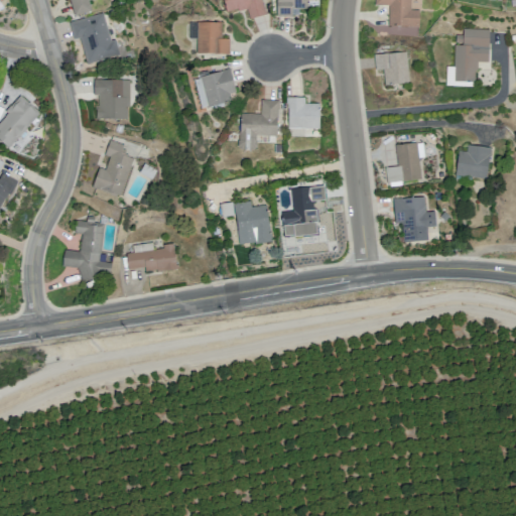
[(66,0),(93,0),(97,13),(75,20),(66,0)]
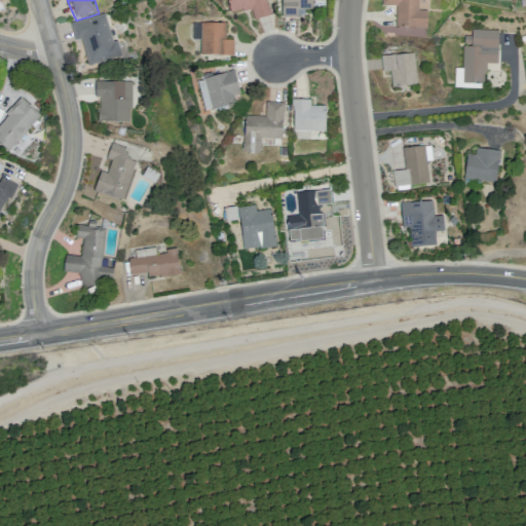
[(228,0),(232,13),(253,7),(256,20),(272,14),(268,0),(228,0)]
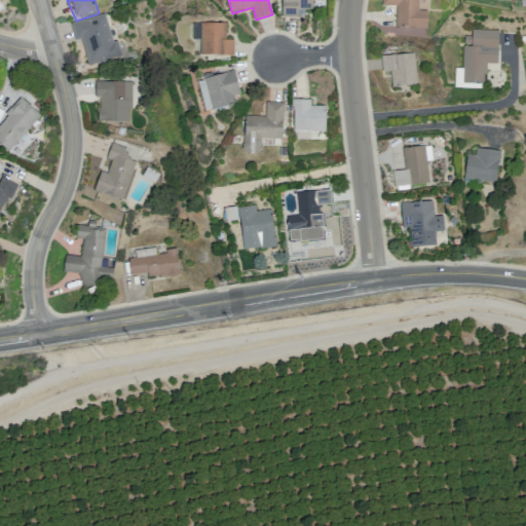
[(284,17),(284,0),(315,0),(315,9),(299,9),(299,17),(284,17)]
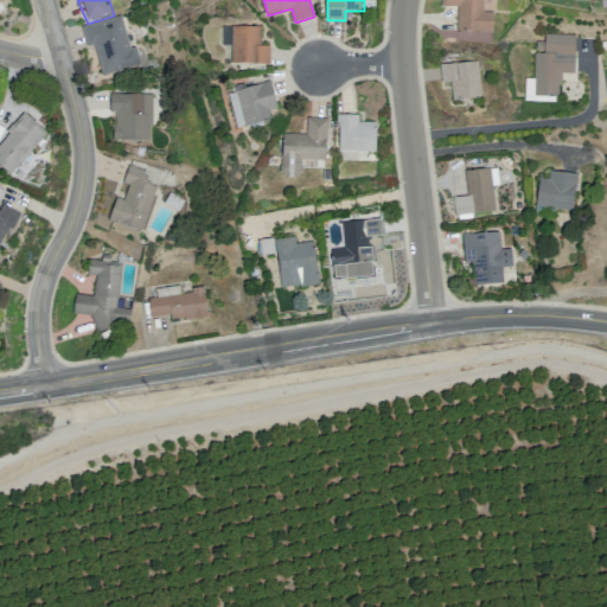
[(443,0),(443,6),(460,6),(459,32),(497,33),(497,12),(487,11),(487,0),(443,0)]
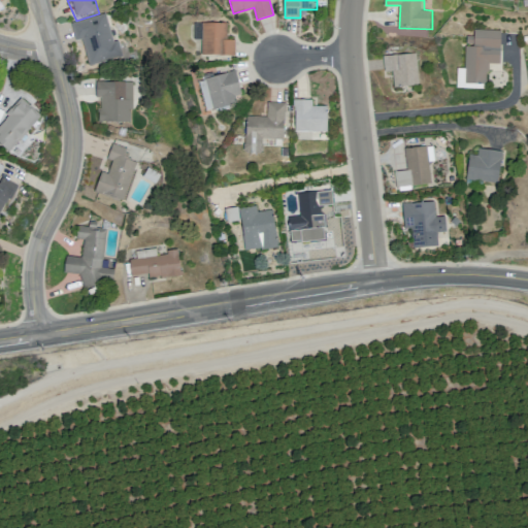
[(71,27),(105,18),(114,45),(98,69),(88,71),(81,44),(75,45),(71,27)]
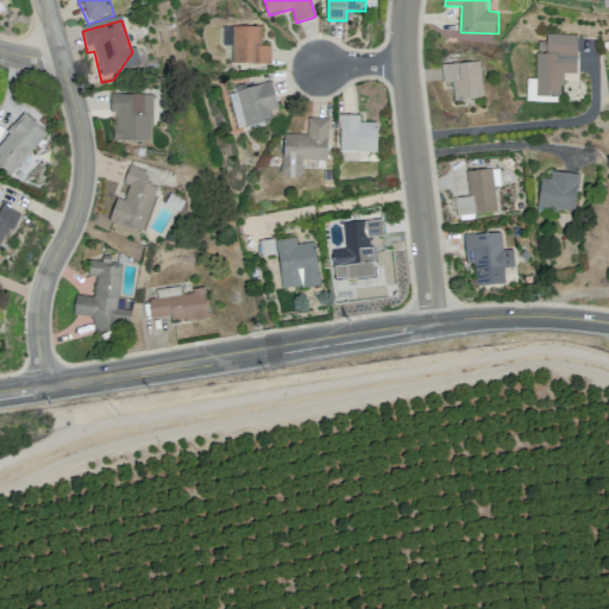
[(234,26),(233,63),(272,64),(272,48),(263,48),(264,27),(234,26)]
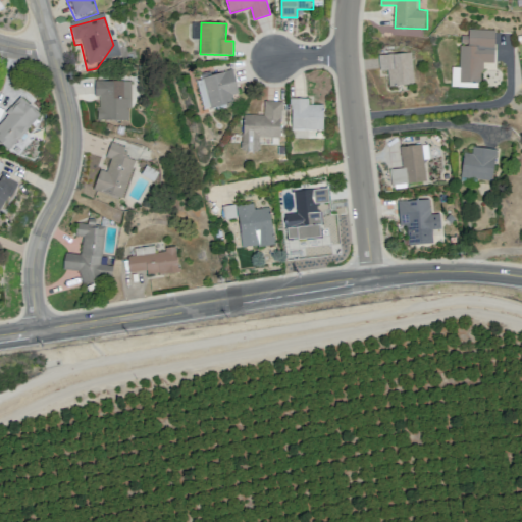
[(421,28),(401,28),(401,35),(421,36),(421,28)]
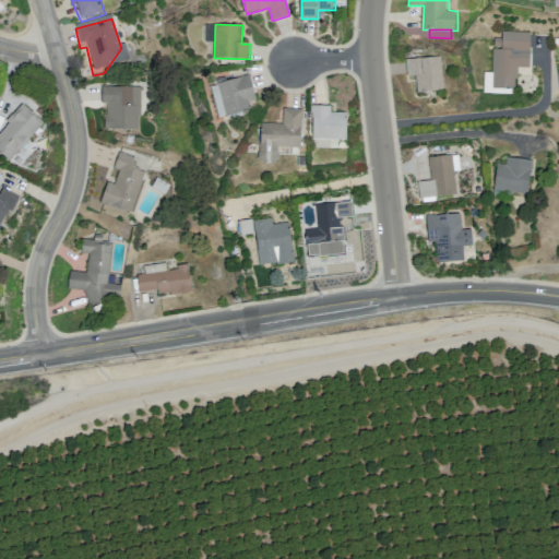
[(492,90),(516,91),(518,78),(520,76),(520,68),(531,68),(532,33),(504,32),(503,39),(496,39),(496,47),(503,47),(503,50),(495,49),(492,90)]
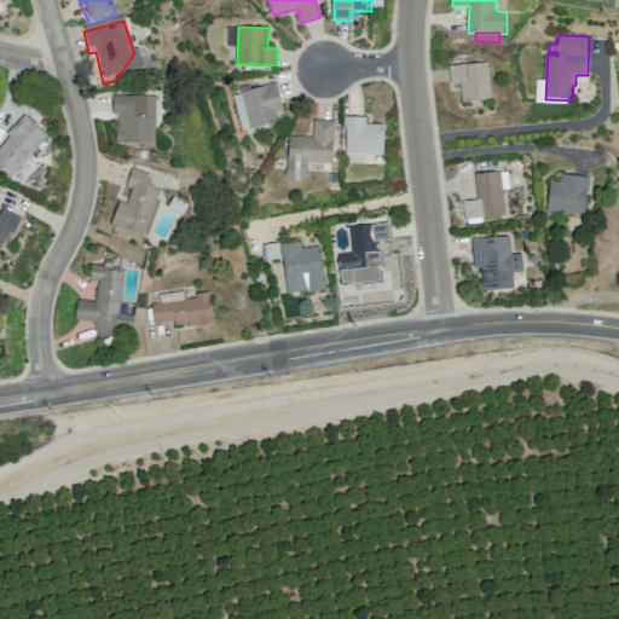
[(446,73),(449,91),(460,91),(462,109),(492,105),(489,68),(446,73)]
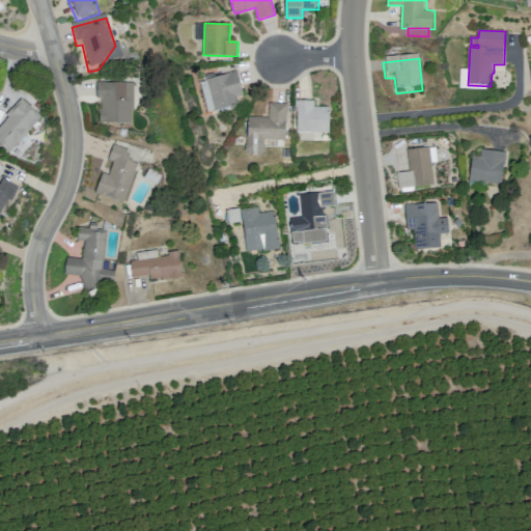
[(206,80),(216,111),(240,105),(238,98),(245,95),(238,72),(206,80)]
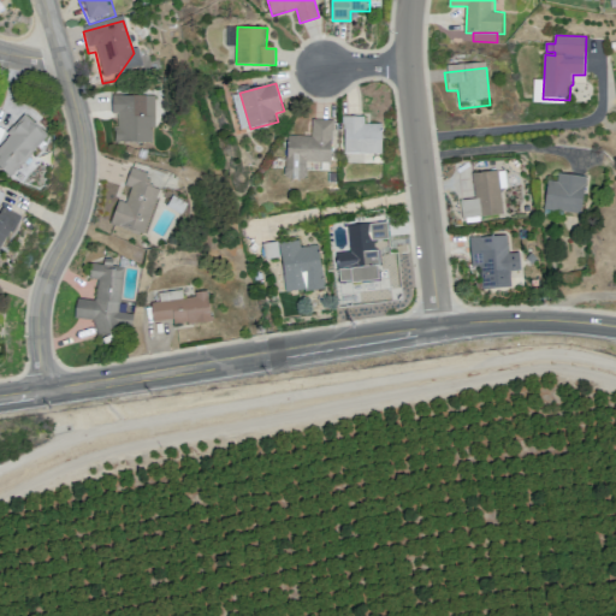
[(113,114),(113,95),(158,96),(158,131),(153,131),(153,144),(116,144),(116,129),(119,129),(120,114),(113,114)]
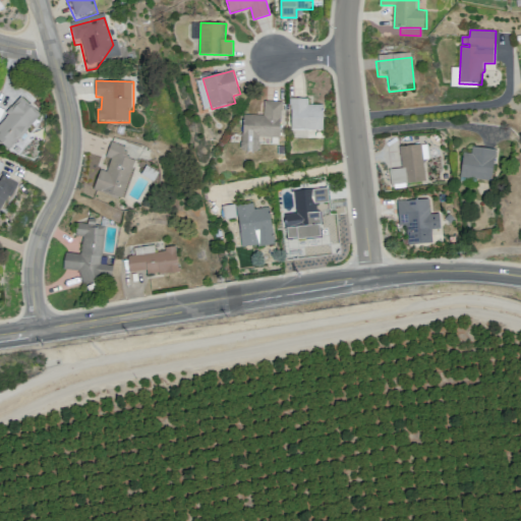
[(0,141),(10,151),(42,115),(21,97),(7,113),(9,116),(0,126),(0,141)]
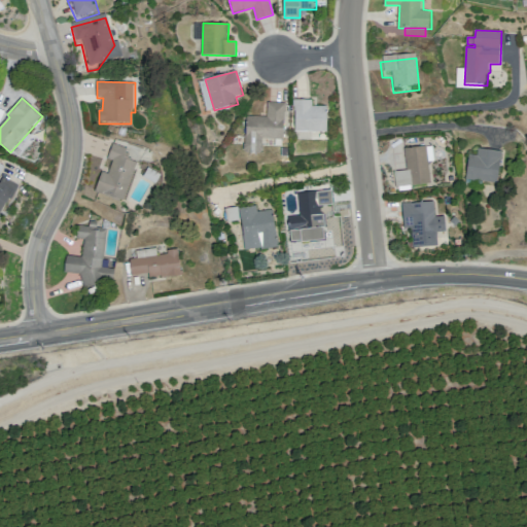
[(293,101),(293,130),(328,130),(328,105),(313,105),(313,101),(293,101)]
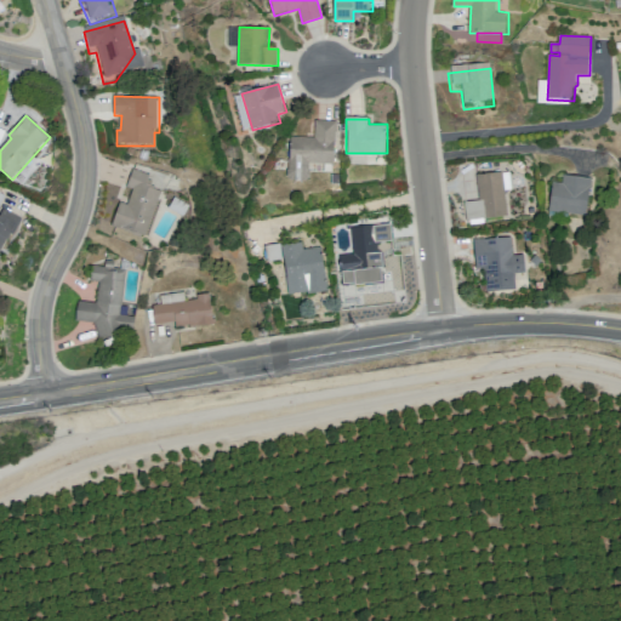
[(289,177),(290,137),(315,138),(317,121),(339,123),(339,132),(335,143),(335,164),(311,165),(311,177),(307,182),(294,182),(289,177)]
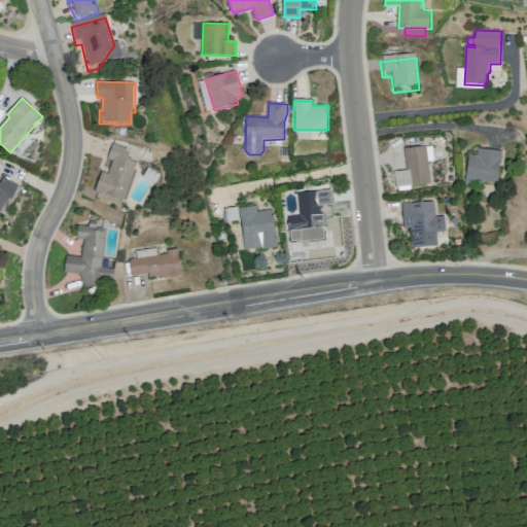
[(113,144),(129,149),(125,156),(138,162),(124,202),(95,192),(101,173),(109,174),(114,161),(108,157),(113,144)]
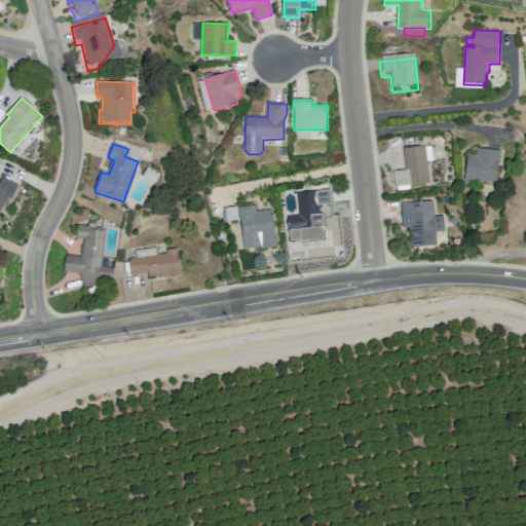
[(408,171),(404,150),(425,147),(431,183),(396,189),(392,173),(408,171)]
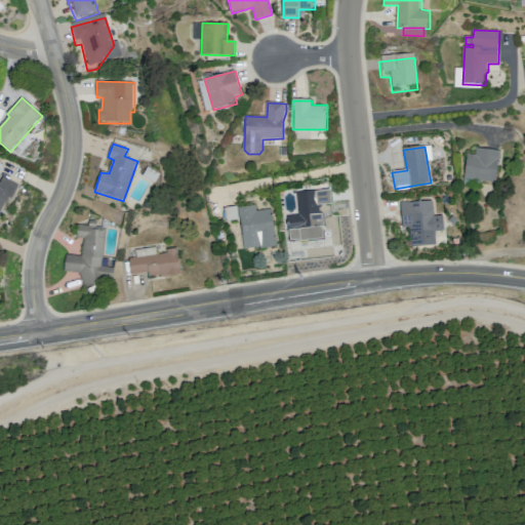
[(469,155),(466,179),(497,184),(501,152),(478,149),(477,157),(469,155)]
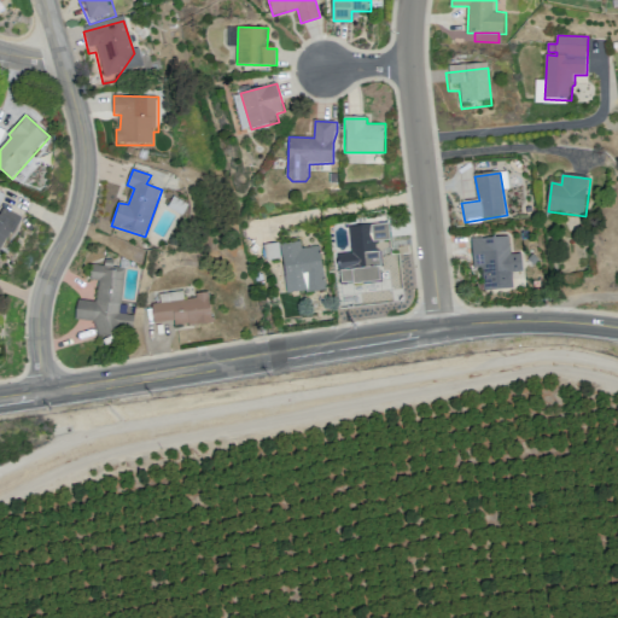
[(0,252),(11,234),(13,237),(23,221),(4,210),(0,216),(0,252)]
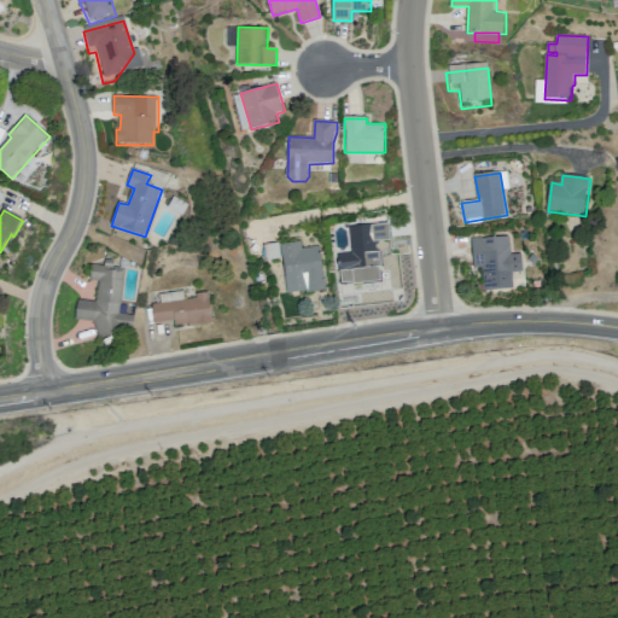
[(337,254),(342,286),(359,284),(357,270),(380,268),(378,244),(395,243),(392,222),(349,227),(351,251),(337,254)]
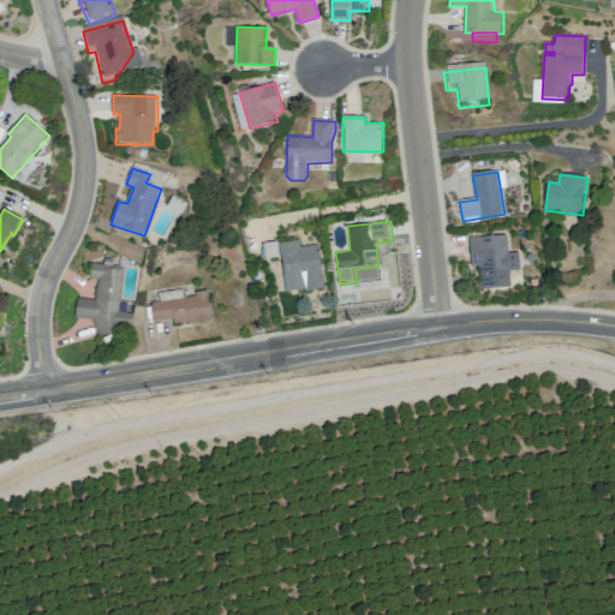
[(472,239),(475,267),(481,266),(483,292),(513,288),(512,273),(521,272),(519,251),(509,252),(508,236),(472,239)]
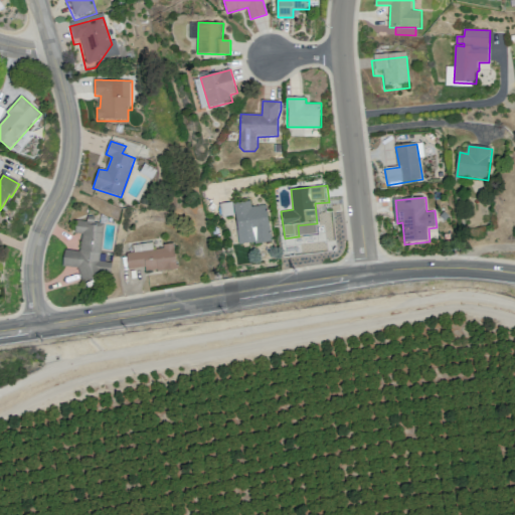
[(220,205),(222,217),(236,214),(239,236),(245,244),(255,243),(256,245),(275,242),(269,205),(252,207),(251,200),(220,205)]
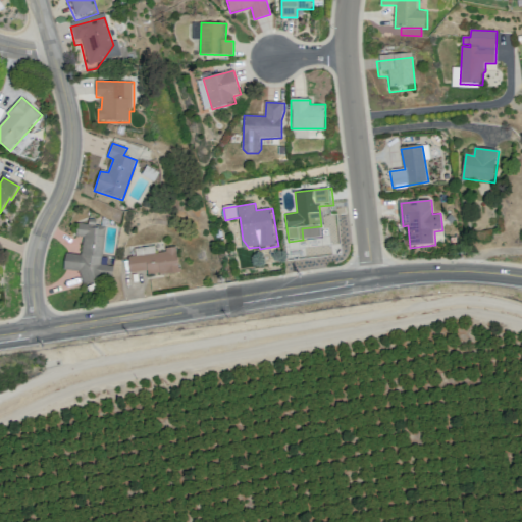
[(77,223),(75,236),(84,238),(82,256),(67,254),(64,271),(80,272),(84,288),(99,283),(103,277),(112,277),(114,267),(102,266),(107,227),(77,223)]
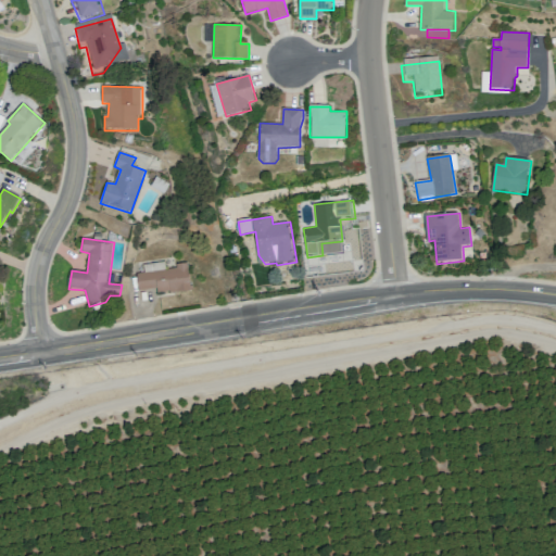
[(137,274),(139,291),(158,289),(158,294),(191,291),(188,268),(167,270),(166,263),(144,265),(146,273),(137,274)]
